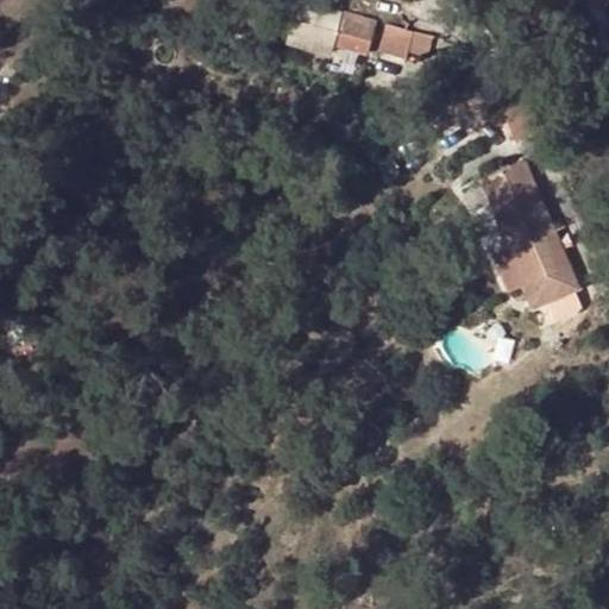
[(283,2),(274,41),(315,50),(318,39),(334,44),(369,52),(377,23),(341,14),(340,17),(283,2)]
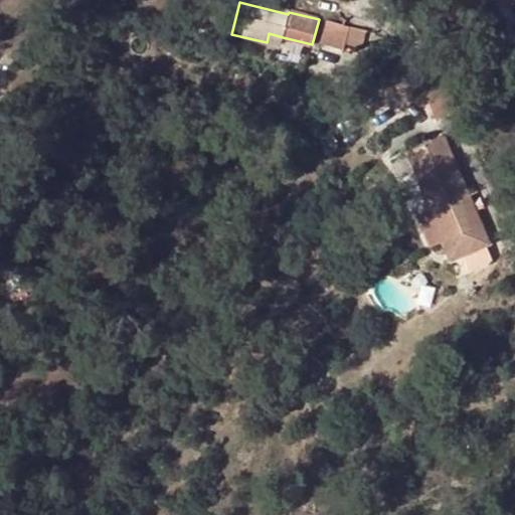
[(346,39),(349,24),(325,18),(321,40),(344,45),(346,39)]
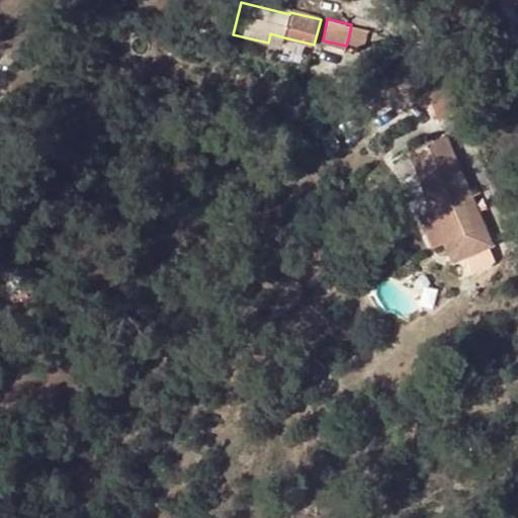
[(368,27),(351,24),(348,39),(361,42),(366,37),(368,27)]
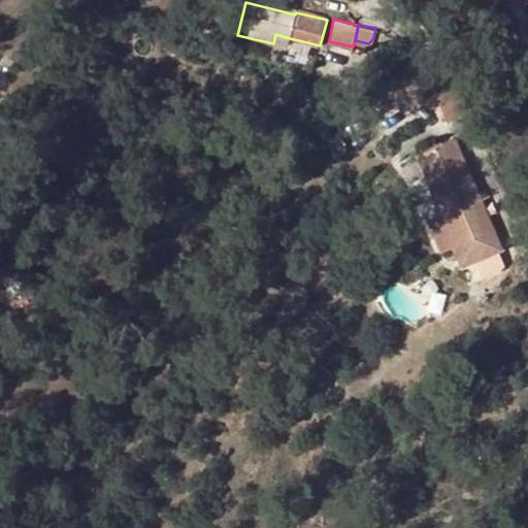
[(275,34),(273,43),(287,47),(290,38),(275,34)]
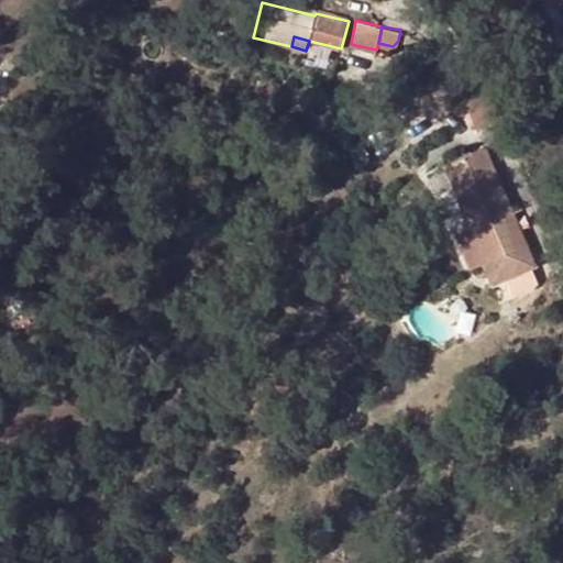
[(503,114),(492,89),(462,101),(474,128),(503,114)]
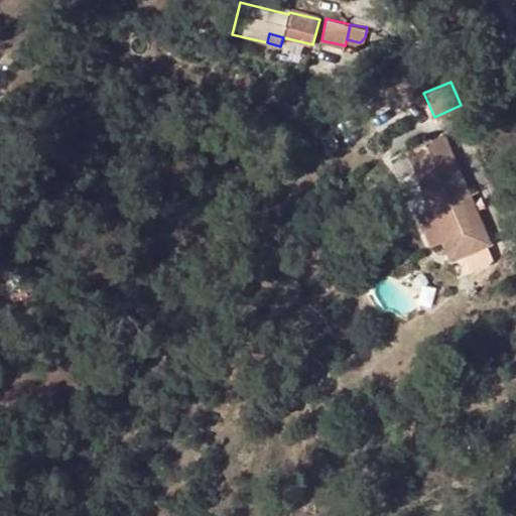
[(330,126),(316,133),(323,146),(337,140),(330,126)]
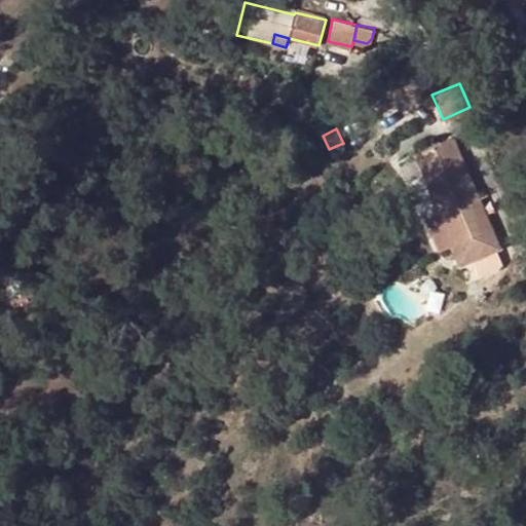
[(453,137),(414,154),(440,214),(453,246),(491,229),(453,137)]
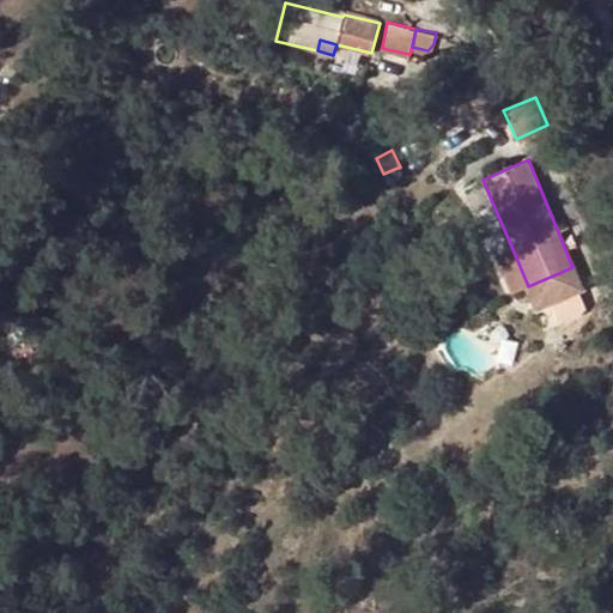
[(511,292),(528,286),(513,249),(495,258),(511,292)]
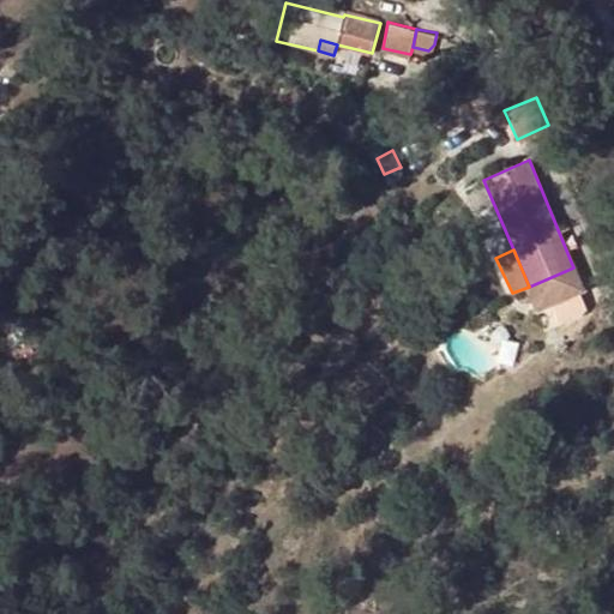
[(547,307),(553,326),(593,315),(588,296),(547,307)]
